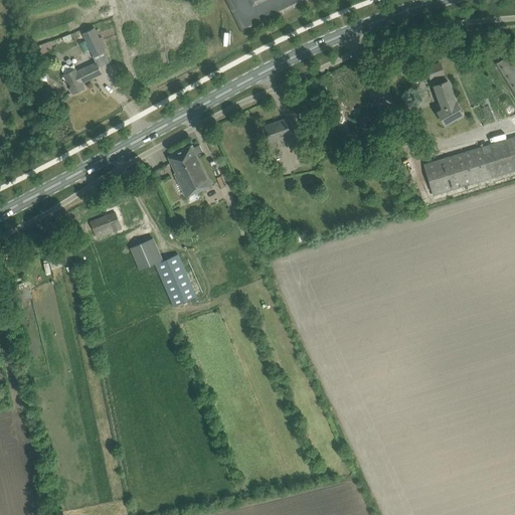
[(225,0),(242,33),(309,0),(225,0)]
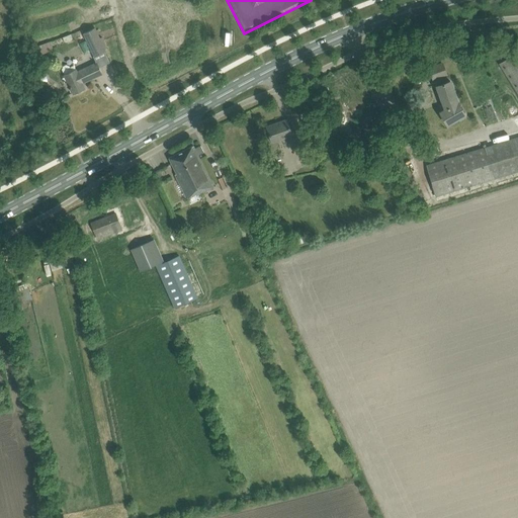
[(107,51),(95,27),(82,34),(94,58),(107,51)]
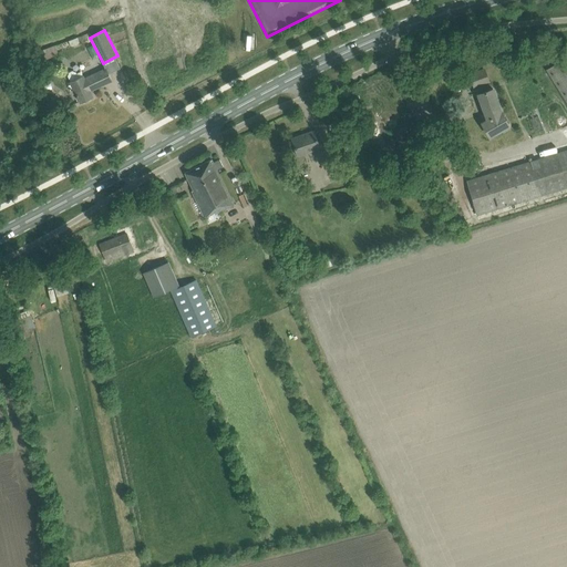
[(41,50),(48,65),(59,60),(53,45),(41,50)]
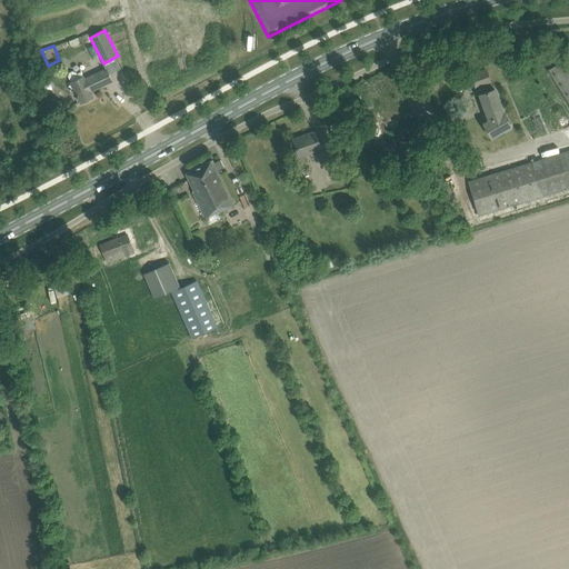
[(568,56),(549,69),(556,79),(568,100),(568,56)]
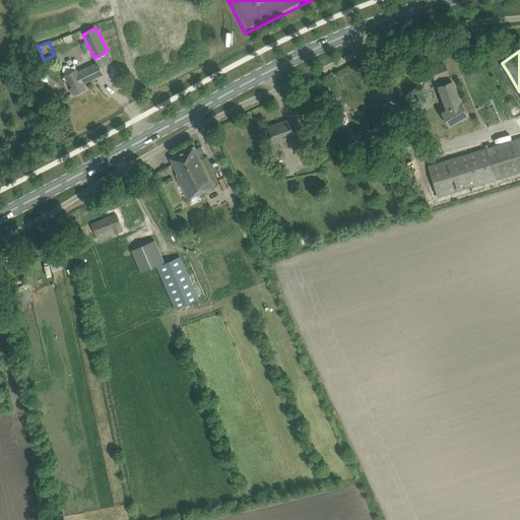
[(63,66),(62,69),(65,75),(69,84),(73,93),(84,88),(81,81),(93,75),(94,77),(102,73),(98,64),(96,63),(77,72),(76,70),(74,65),(70,67),(69,66),(66,65),(63,66)]
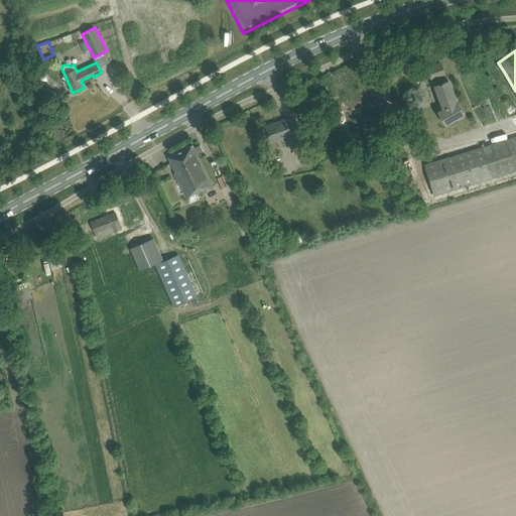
[(428,69),(431,79),(444,74),(441,63),(428,69)]
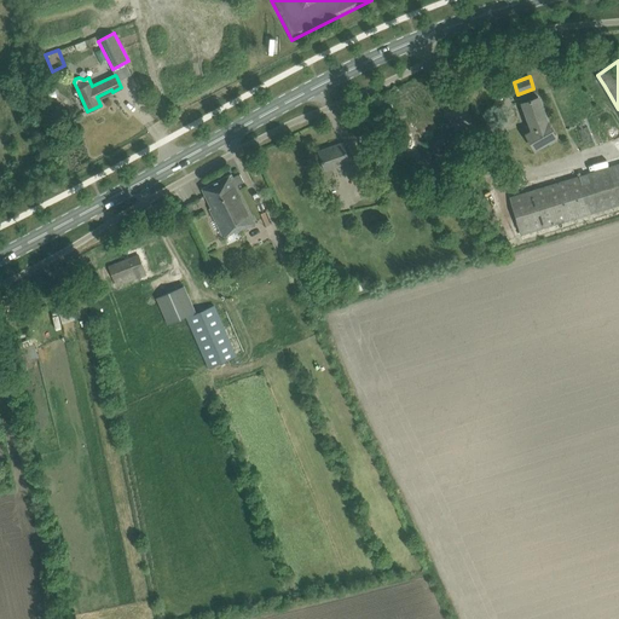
[(522,103),(527,114),(532,131),(526,134),(534,149),(555,137),(548,122),(543,108),(538,97),(522,103)]
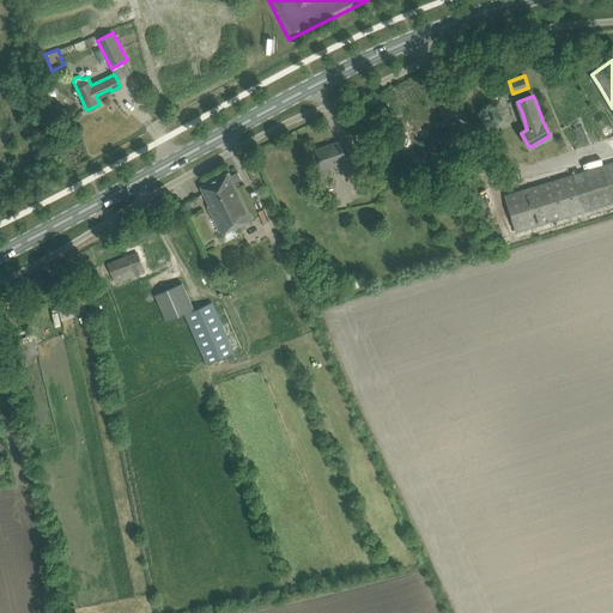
[(316,150),(322,168),(346,159),(340,141),(316,150)]
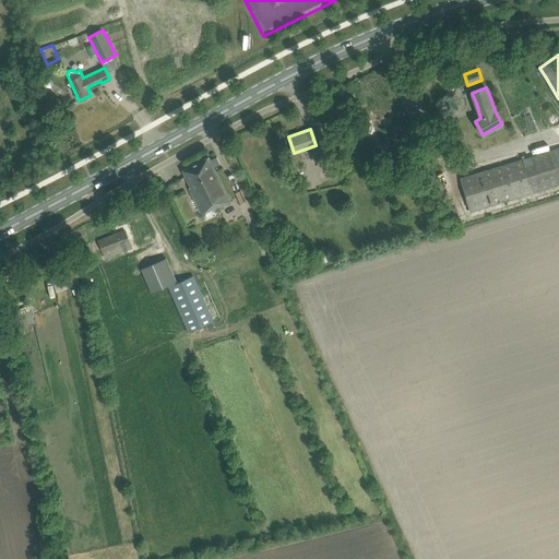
[(558,147),(518,159),(519,161),(460,177),(472,219),(558,193),(558,147)]
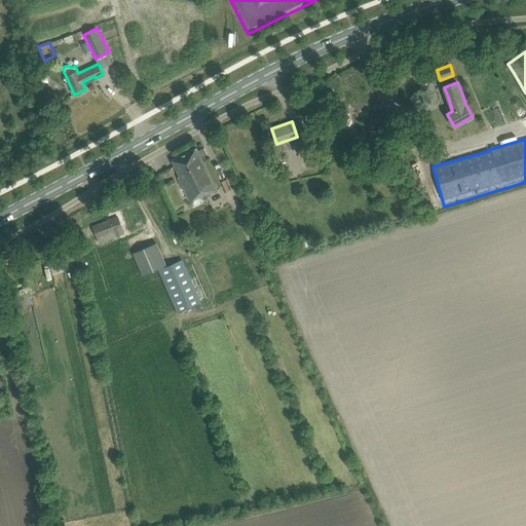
[(172,160),(177,170),(180,176),(178,177),(190,200),(198,196),(198,197),(217,189),(205,166),(201,157),(208,154),(203,148),(198,151),(196,148),(172,160)]
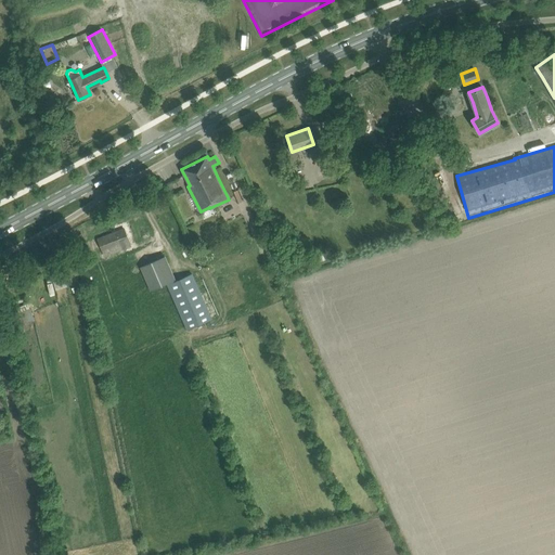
[(125,229),(98,239),(102,250),(104,257),(131,246),(125,229)]
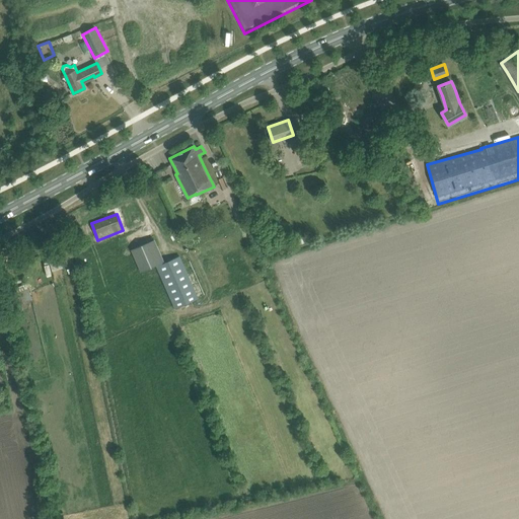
[(132,249),(142,272),(164,262),(154,239),(132,249)]
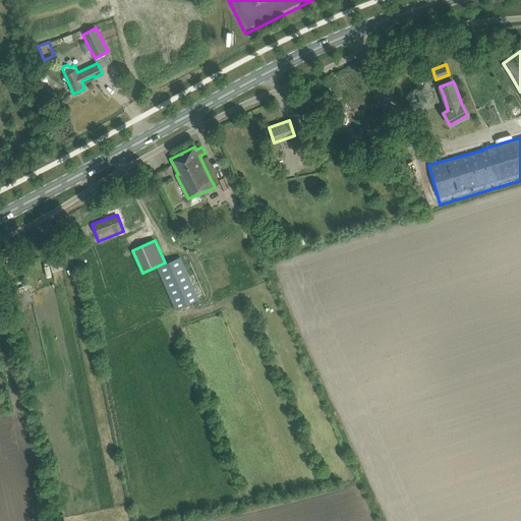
[(158,268),(176,308),(199,298),(181,257),(158,268)]
